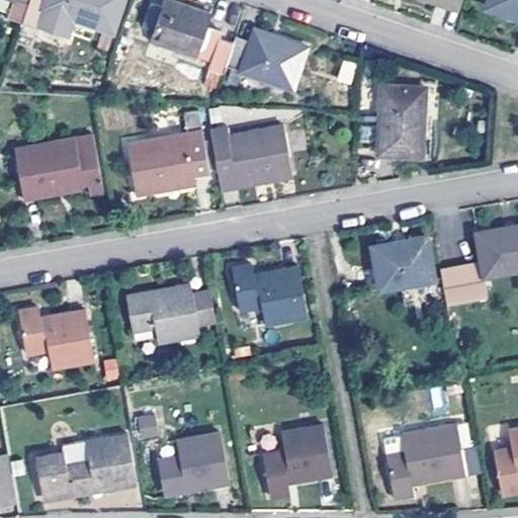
[(14,0),(8,17),(21,22),(28,0),(14,0)]
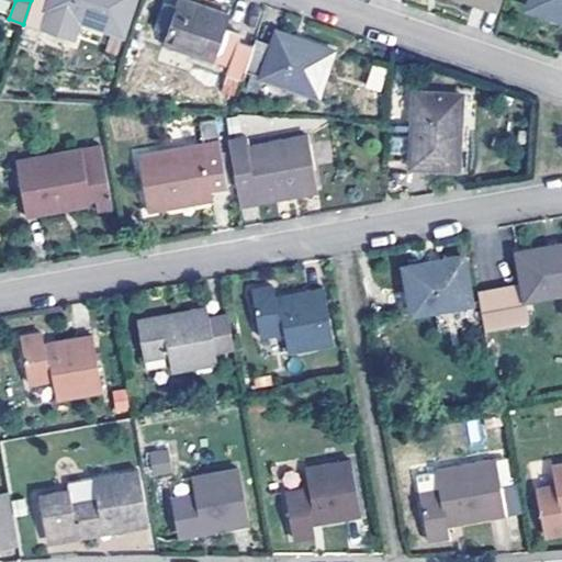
[(31,0),(23,24),(37,30),(45,8),(126,34),(135,0),(31,0)]
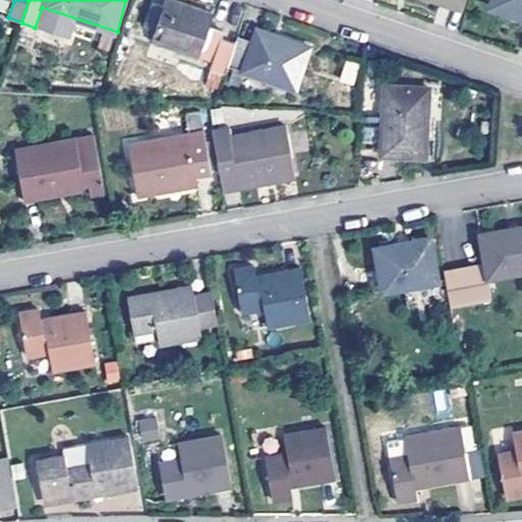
[(229,65),(236,43),(221,38),(224,32),(209,25),(213,13),(174,0),(164,0),(151,42),(213,63),(211,68),(226,73),(229,65)]
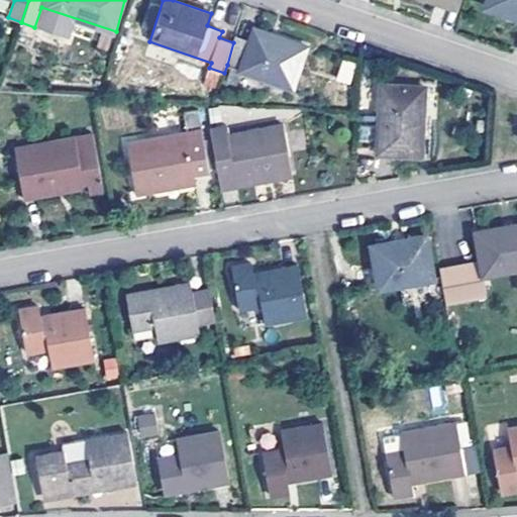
[(516,0),(487,0),(485,6),(516,16),(516,0)]
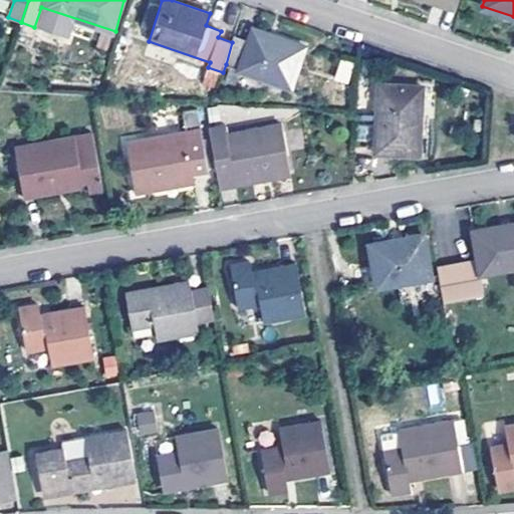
[(232,42),(226,64),(238,69),(238,71),(290,89),(304,44),(251,27),(247,39),(234,34),(232,42)]
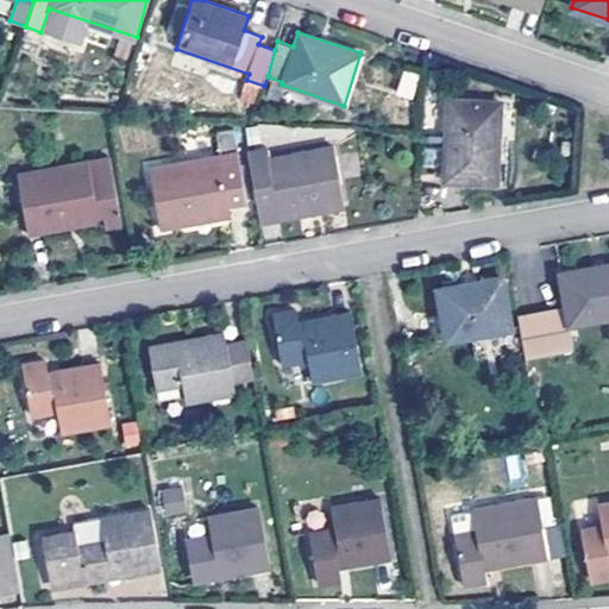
[(414,99),(418,74),(401,71),(397,96),(414,99)]
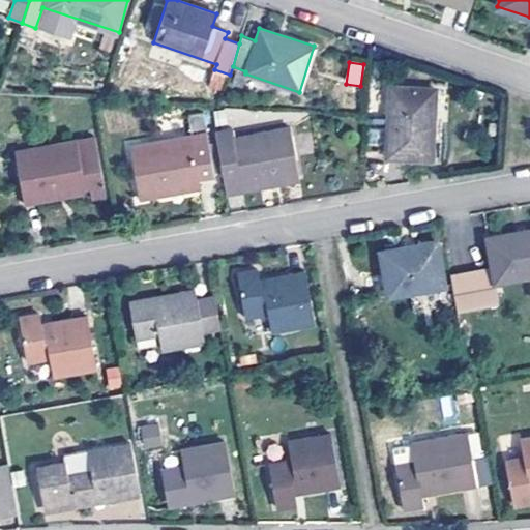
[(386,157),(432,159),(436,88),(391,85),(386,157)]
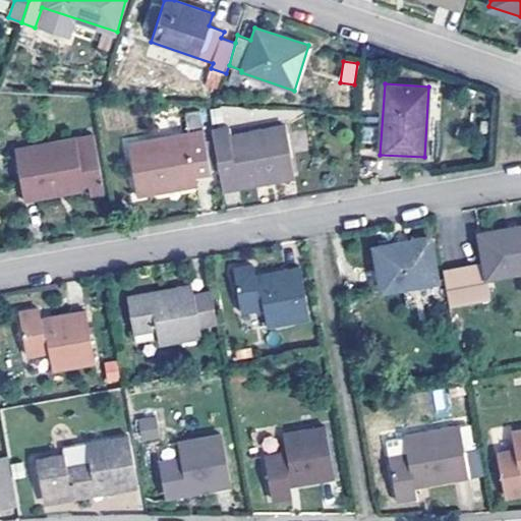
[(129,146),(138,196),(157,193),(156,188),(196,180),(195,173),(211,171),(200,110),(185,113),(188,134),(129,146)]
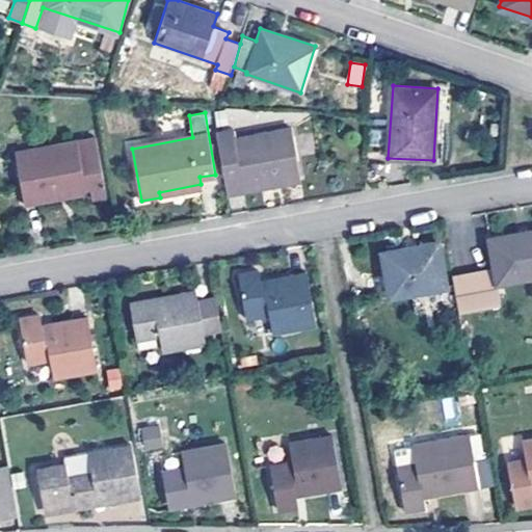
[(217,132),(227,190),(300,178),(293,129),(237,138),(234,129),(217,132)]
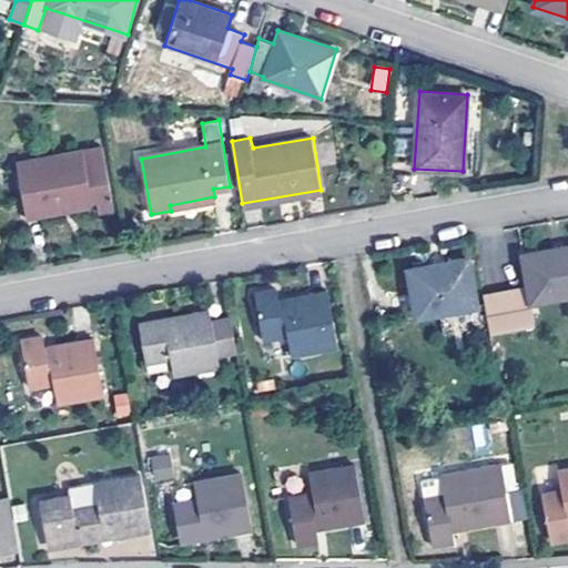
[(17,163),(27,220),(43,216),(43,211),(112,200),(103,148),(17,163)]
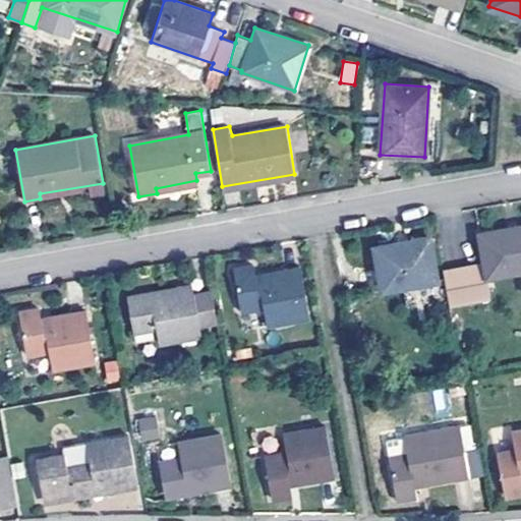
[(103,183),(90,185),(91,195),(104,193),(103,183)]
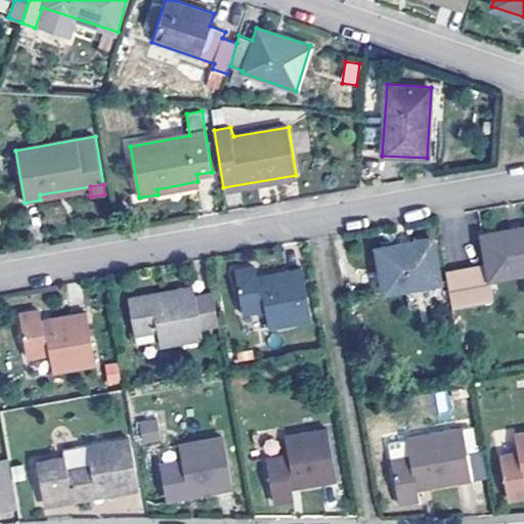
[(489,278),(523,272),(523,226),(482,233),(486,264),(446,270),(452,303),(492,297),(489,278)]
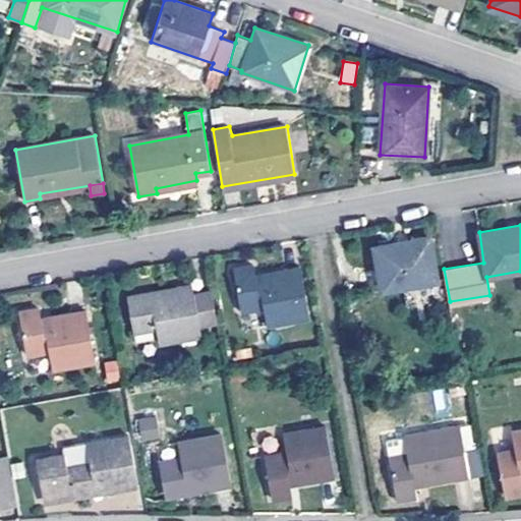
[(383,289),(438,280),(429,236),(374,245),(383,289)]
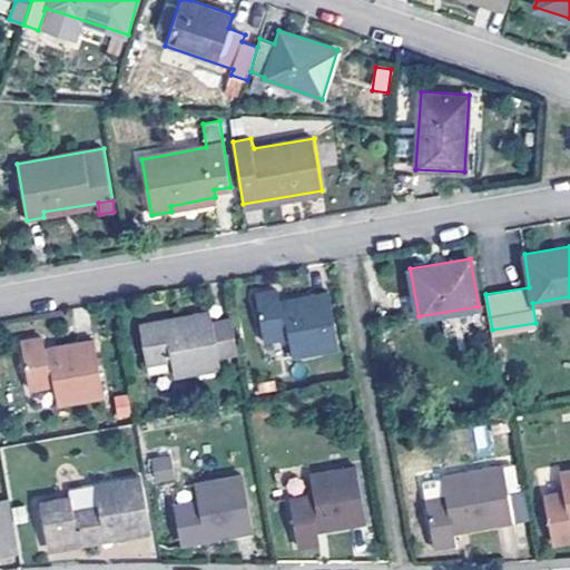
[(291,356),(338,347),(328,291),(311,294),(312,301),(283,305),(279,290),(255,294),(265,340),(286,335),(291,356)]
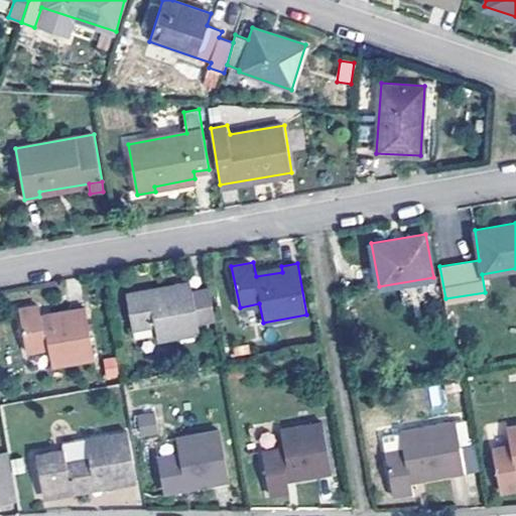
[(199,320),(214,317),(208,285),(191,288),(190,280),(174,283),(175,287),(127,296),(133,328),(154,323),(158,340),(201,333),(199,320)]
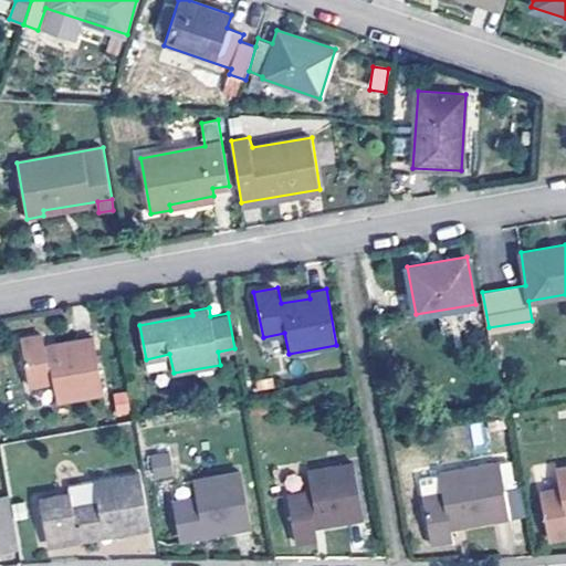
[(56,402),(104,395),(93,335),(74,339),(75,345),(45,350),(42,335),(20,338),(30,387),(53,384),(56,402)]
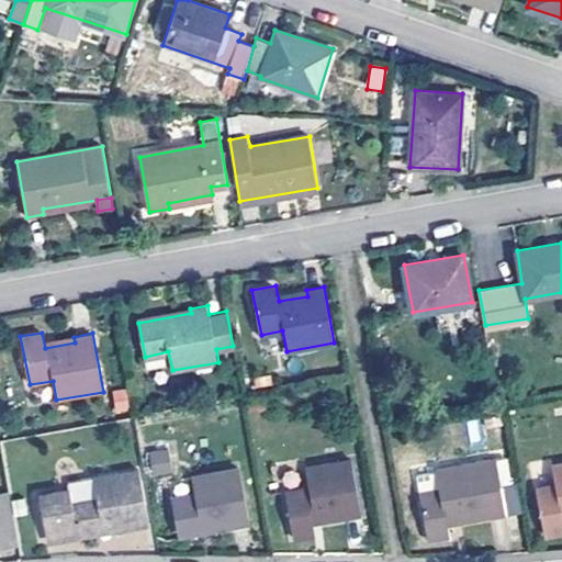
[(111,391),(115,413),(130,411),(125,388),(111,391)]
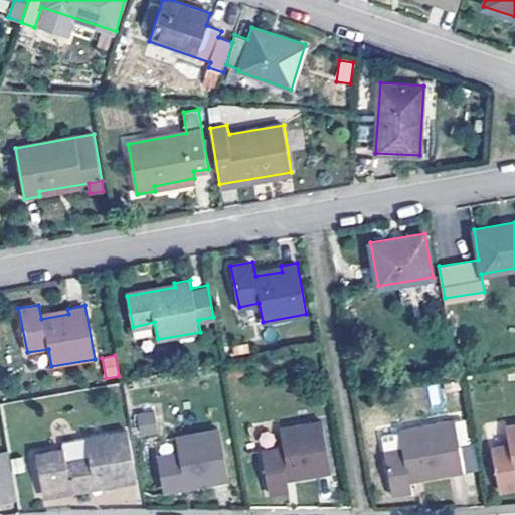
[(153,410),(135,414),(139,437),(158,433),(153,410)]
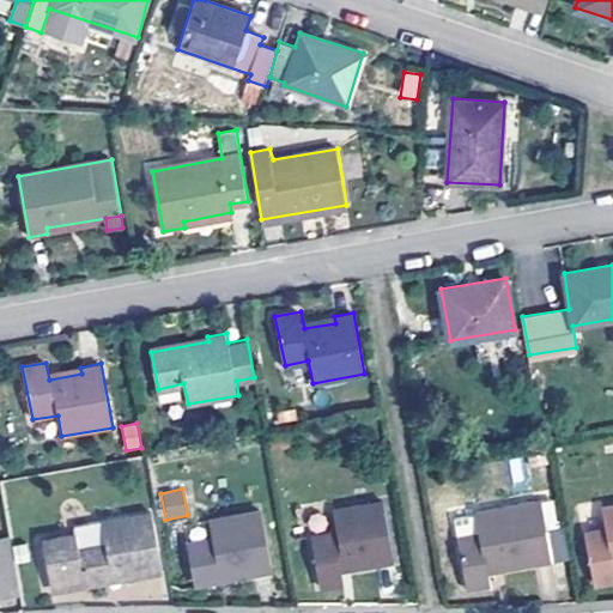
[(552,560),(568,559),(562,526),(547,529),(542,501),(478,511),(481,535),(457,539),(466,589),(490,584),(487,566),(533,560),(534,566),(553,564),(552,560)]
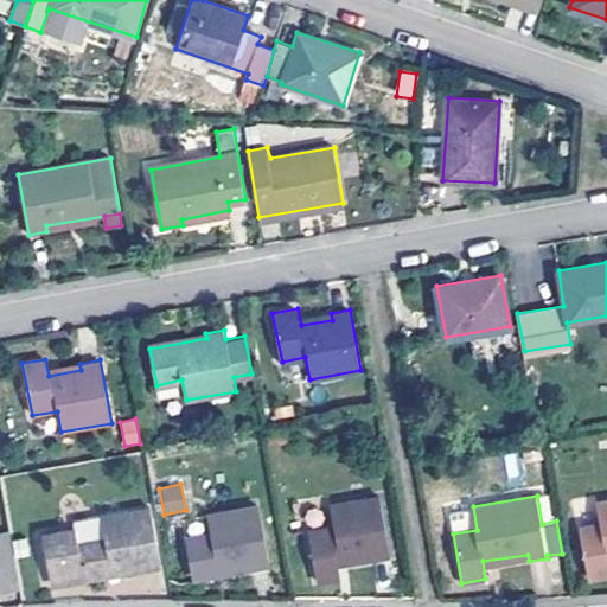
[(369,561),(393,558),(381,497),(332,505),(334,525),(307,530),(317,581),(342,577),(338,561),(369,556),(369,561)]
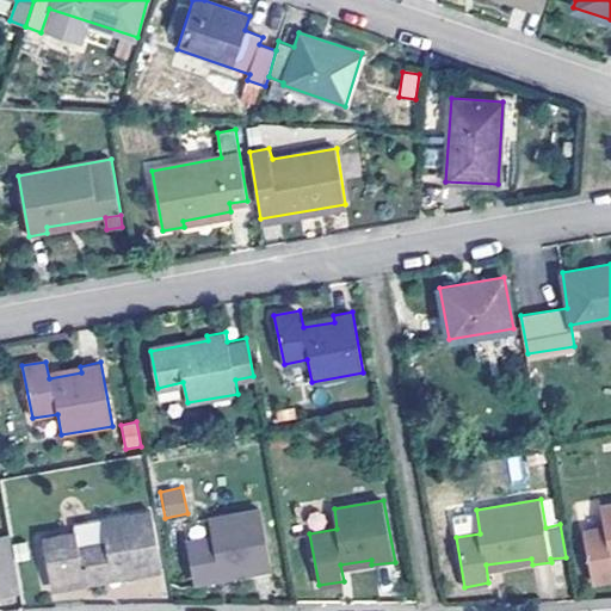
[(585,531),(592,580),(610,576),(610,505),(602,507),(604,529),(585,531)]
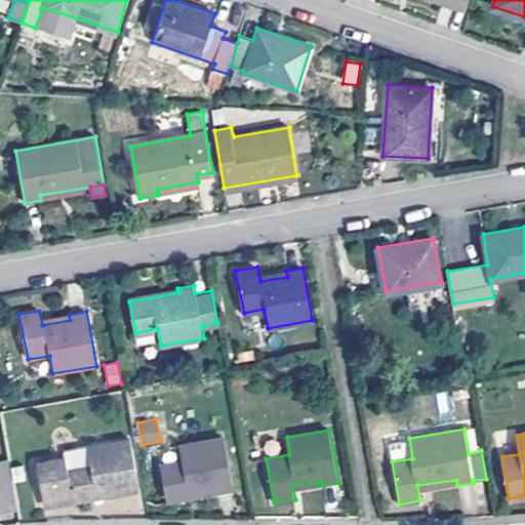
[(212,494),(233,491),(224,438),(180,445),(184,463),(161,467),(166,498),(211,490),(212,494)]
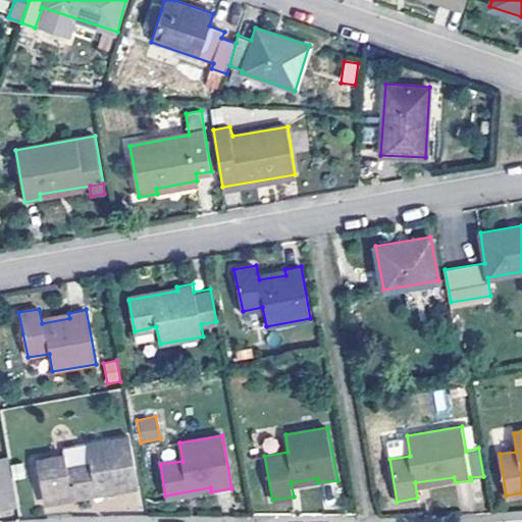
[(73,499),(137,489),(128,437),(87,445),(90,463),(66,466),(65,455),(36,460),(42,498),(72,491),(73,499)]
